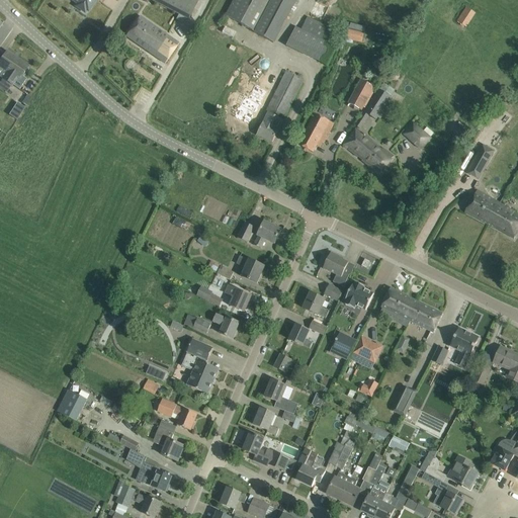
[(75,6),(84,13),(86,10),(88,11),(95,0),(72,0),(77,4),(75,6)]
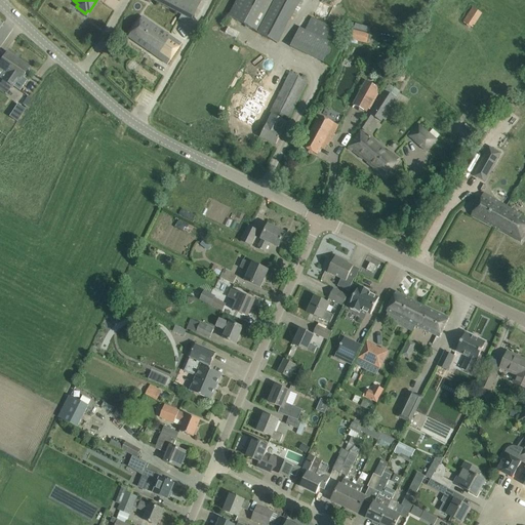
[(153,0),(192,21),(202,0),(153,0)]
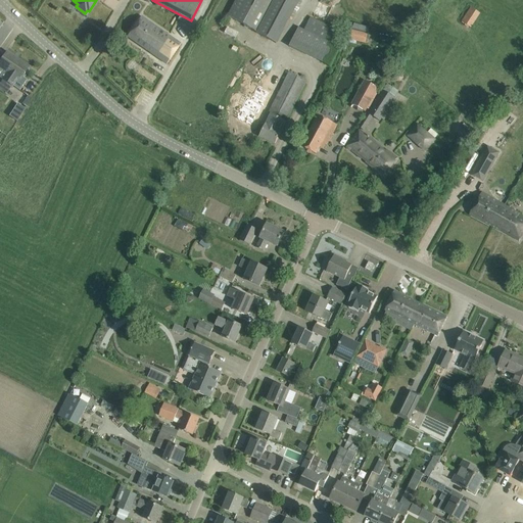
[(255,33),(275,43),(297,0),(235,0),(227,16),(256,33),(255,33)]
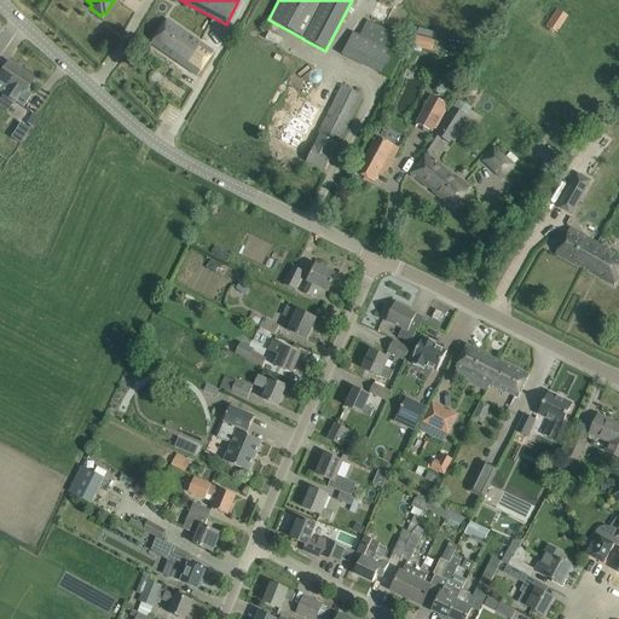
[(545,27),(557,34),(568,17),(557,10),(545,27)]
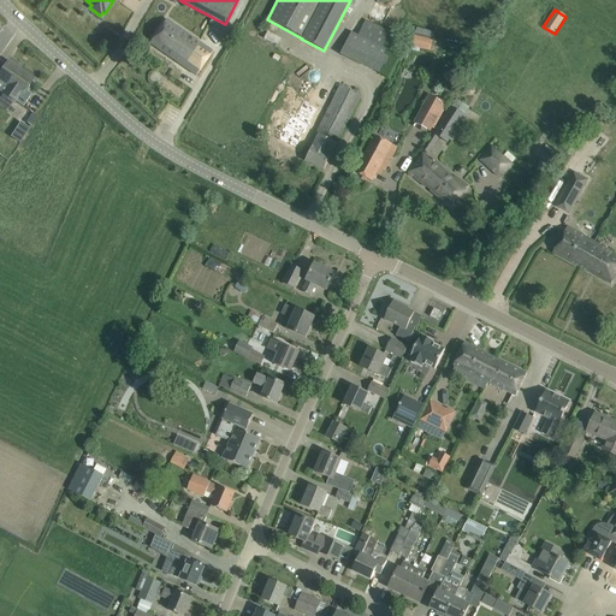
[(166,21),(149,43),(196,77),(213,53),(166,21)]
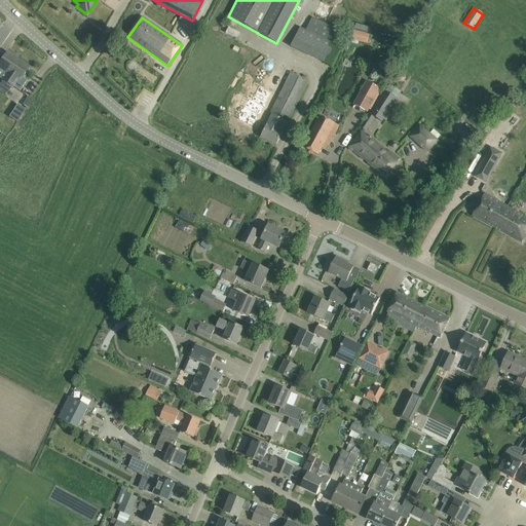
[(312,17),(306,31),(333,43),(339,31),(312,17)]
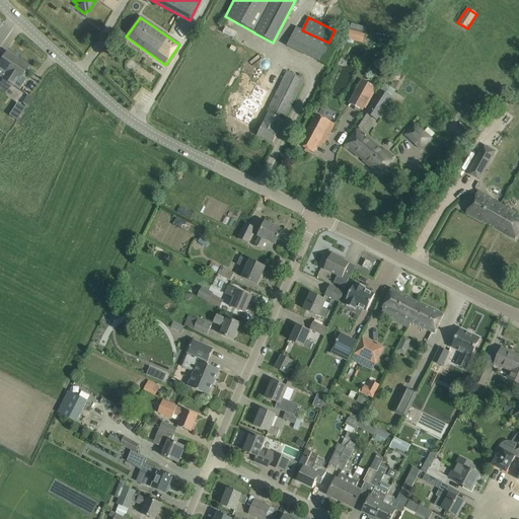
[(168,32),(172,25),(166,21),(161,28),(168,32)]
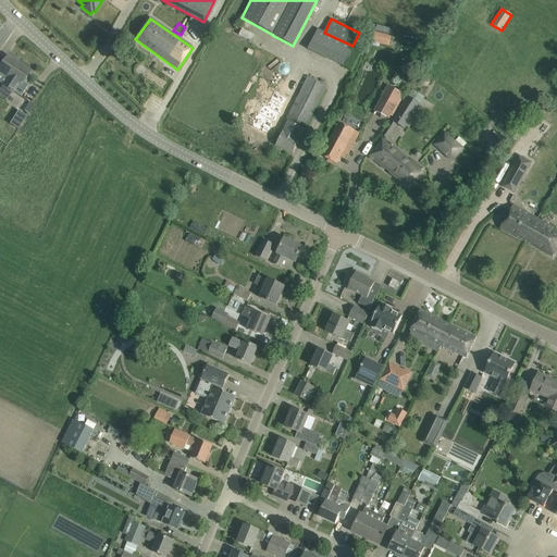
[(375,32),(372,44),(390,47),(392,36),(375,32)]
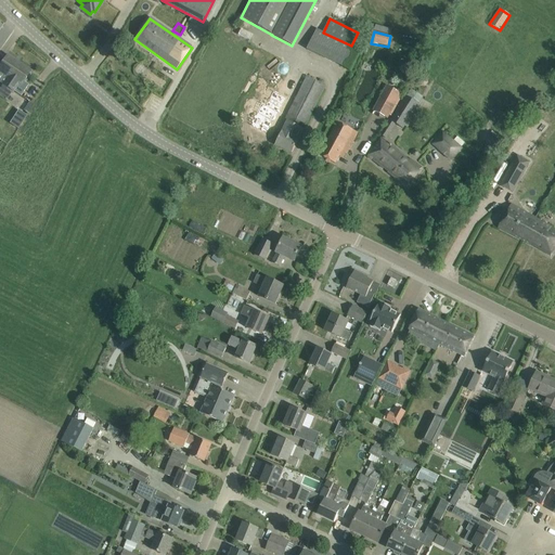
[(2,85),(0,88),(0,97),(5,101),(12,91),(13,91),(21,97),(22,94),(28,85),(23,81),(24,80),(30,72),(18,63),(17,64),(8,56),(8,55),(1,64),(0,65),(0,72),(8,77),(2,85)]
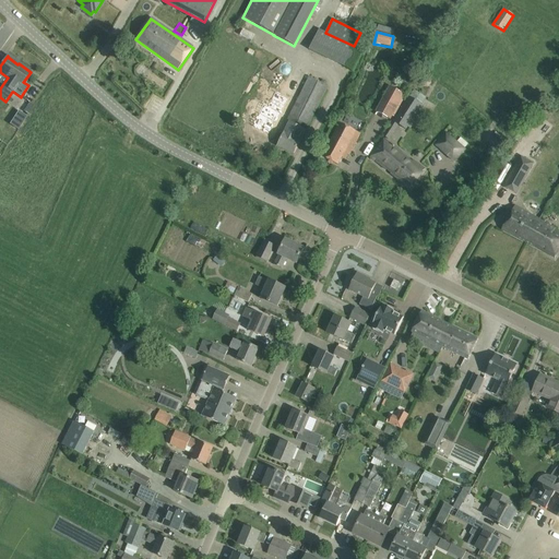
[(298,140),(302,130),(304,130),(326,86),(310,78),(286,122),(289,123),(277,146),(294,154),(300,142),(298,140)]
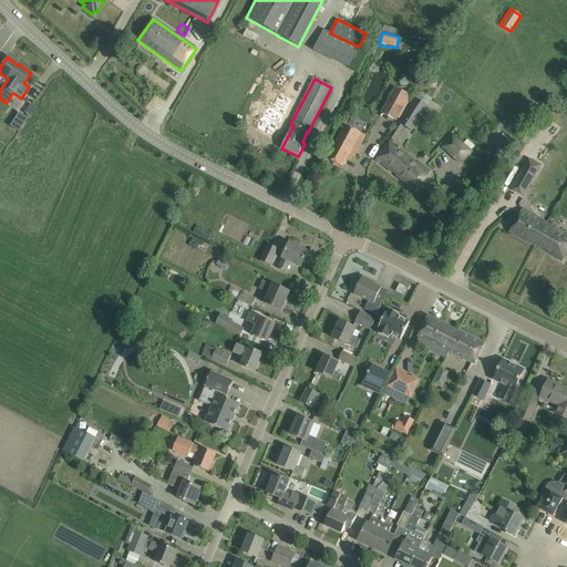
[(381,112),(397,122),(410,95),(395,86),(381,112)]
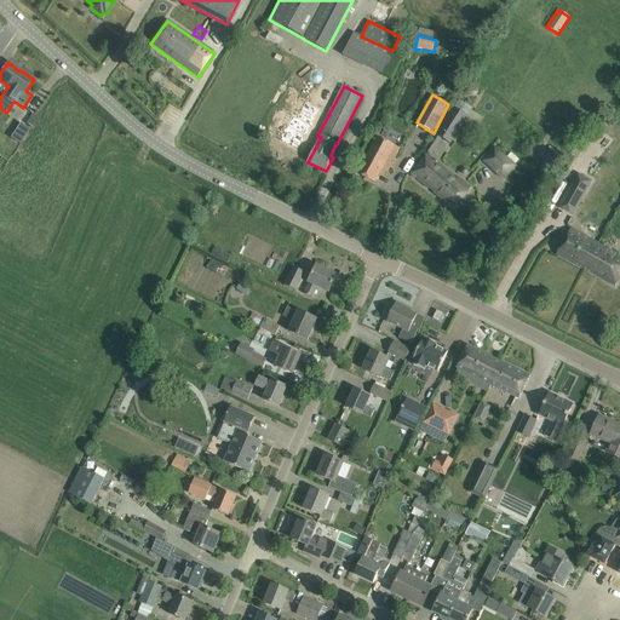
[(460,101),(436,135),(442,139),(451,145),(474,109),(460,101)]
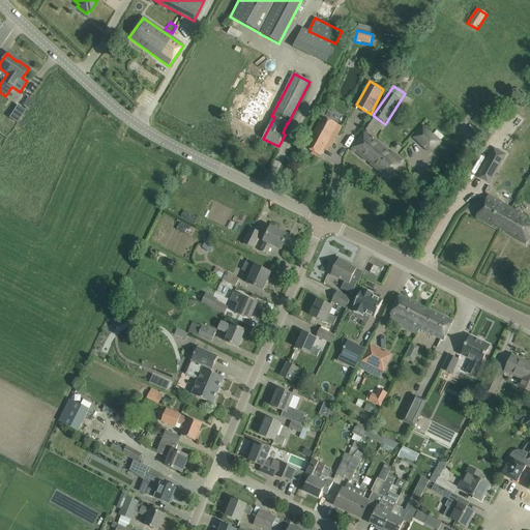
[(238,119),(254,127),(260,116),(261,117),(273,93),(261,87),(254,101),(248,99),(238,119)]
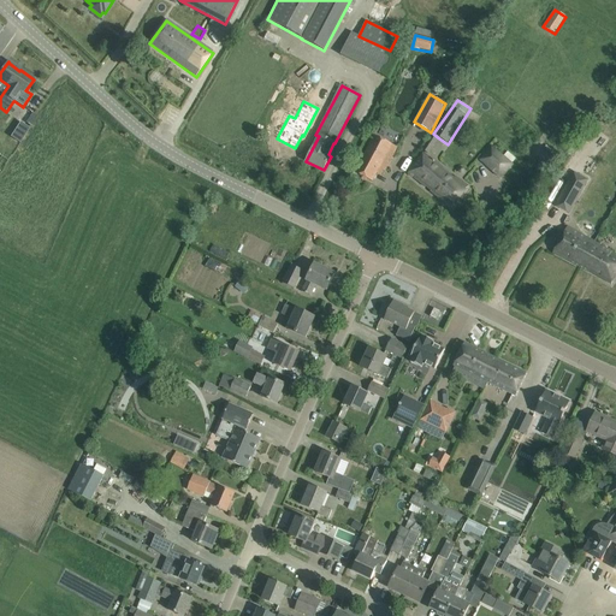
[(21,122),(11,136),(21,143),(22,141),(30,129),(21,122)]
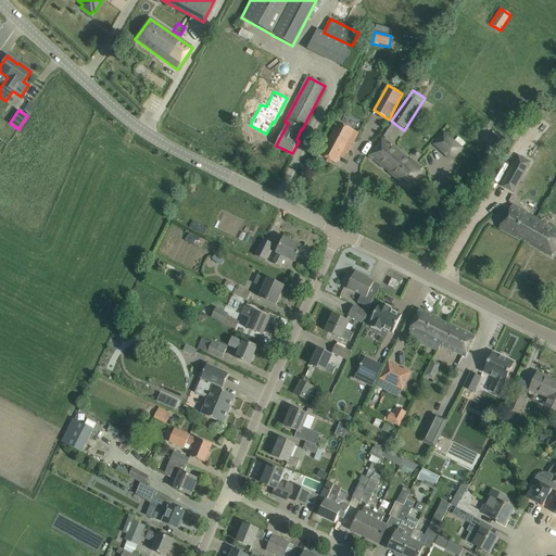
[(358,134),(338,123),(320,156),(336,164),(342,152),(348,154),(358,134)]
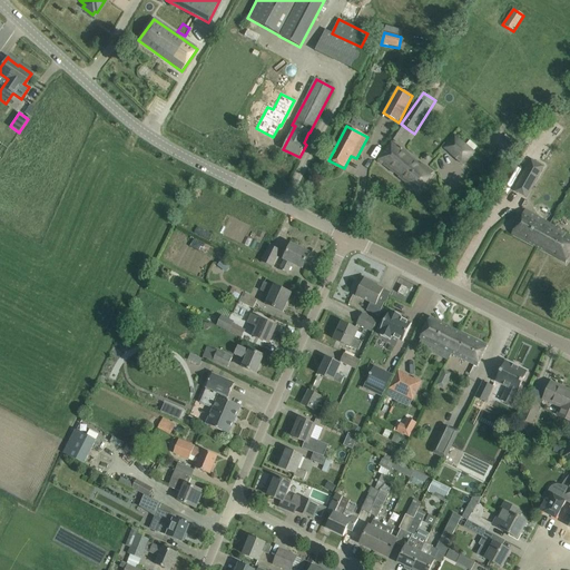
[(474,153),(454,136),(444,148),(463,166),(474,153)]
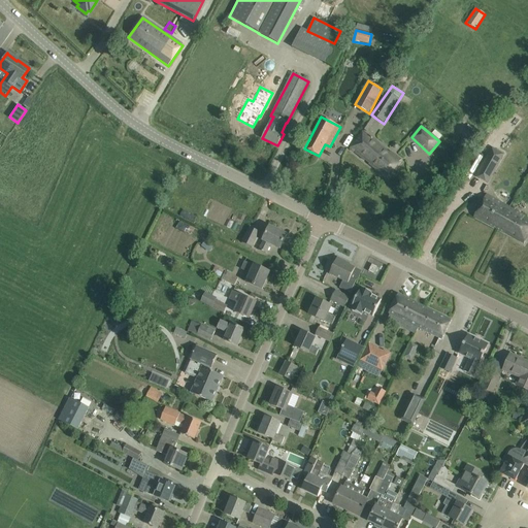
[(376,143),(363,133),(350,150),(365,161),(365,160),(369,163),(368,164),(375,170),(387,179),(402,161),(391,152),(390,154),(377,143),(376,143)]
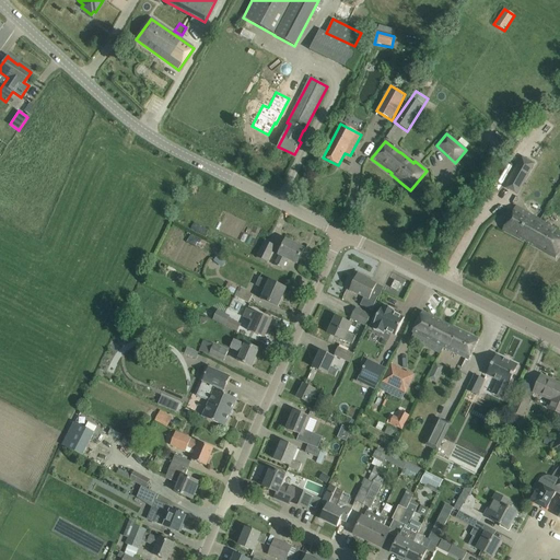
[(535,164),(522,158),(504,187),(517,195),(535,164)]
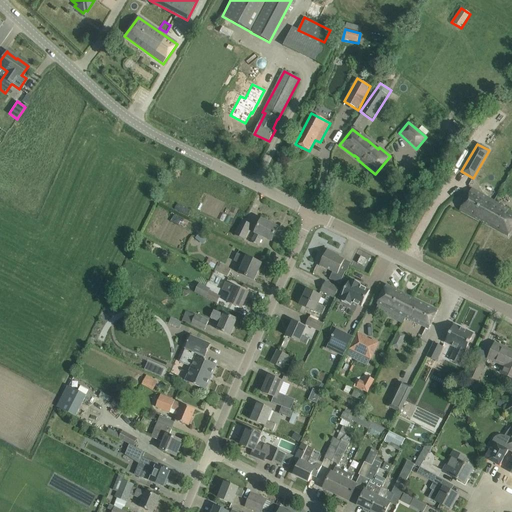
[(459,211),(482,223),(494,201),(472,189),(459,211)]
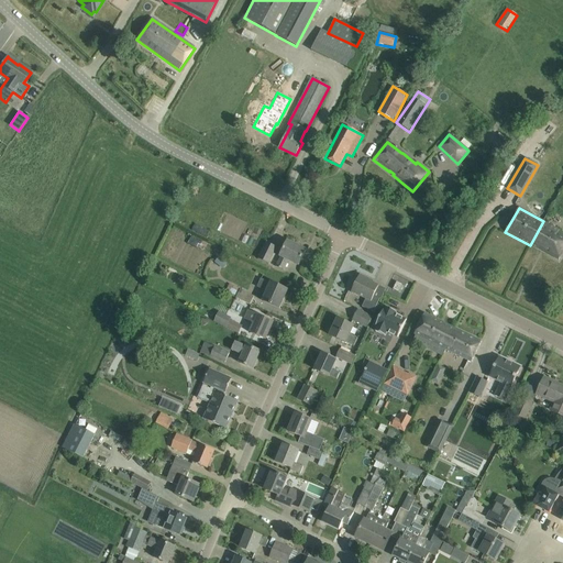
[(543,221),(530,245),(538,250),(538,249),(559,261),(562,252),(562,234),(559,232),(560,230),(543,221)]
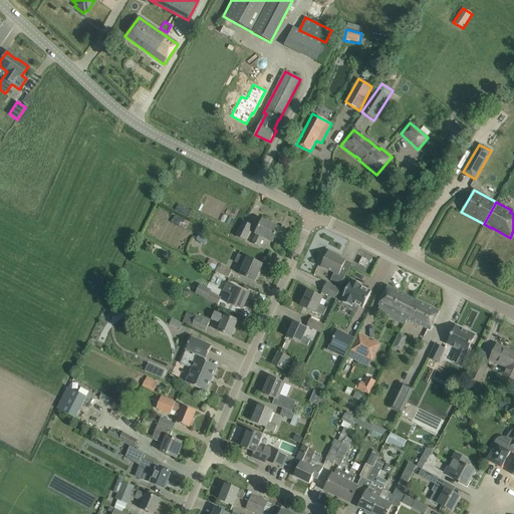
[(170,214),(167,220),(181,228),(182,227),(198,235),(202,229),(181,219),(170,214)]
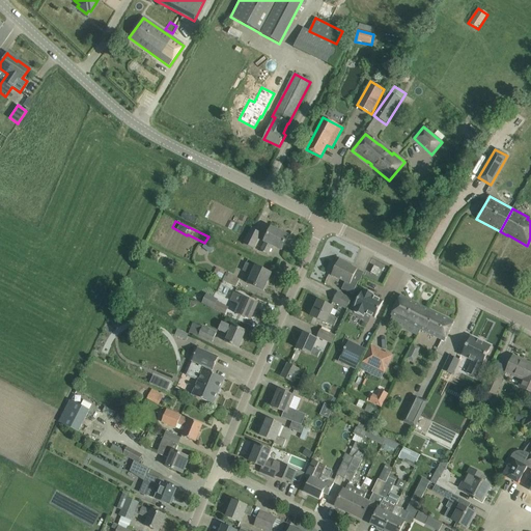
[(259,252),(268,255),(272,246),(281,251),(288,236),(272,228),(259,252)]
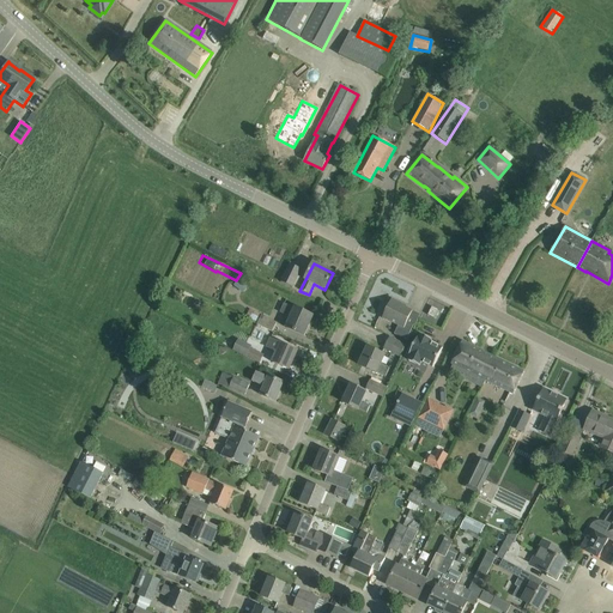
[(281,283),(293,289),(302,269),(290,265),(281,283)]
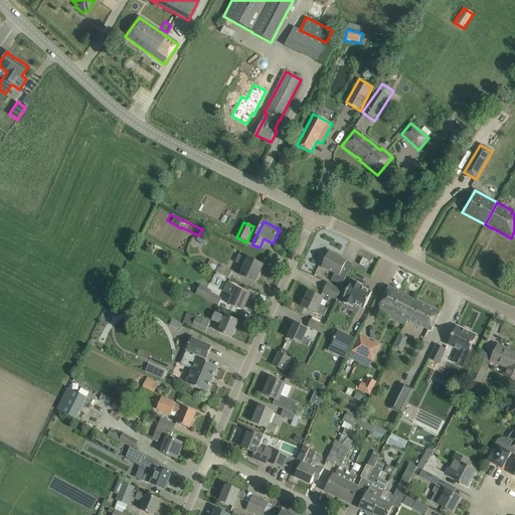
[(201,234),(196,240),(203,246),(208,241),(201,234)]
